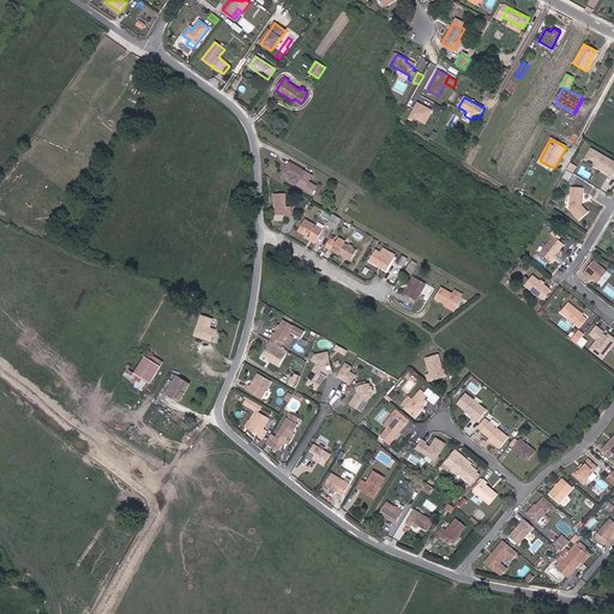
[(583,160),(596,168),(597,166),(590,162),(589,154),(591,148),(590,146),(583,160)]
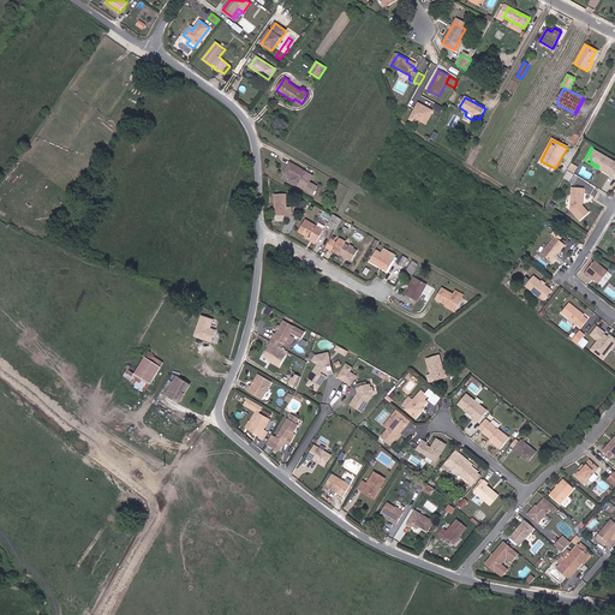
[(598,166),(597,168),(613,177),(614,173),(614,165),(614,163),(614,161),(592,148),(590,154),(591,162),(598,166)]
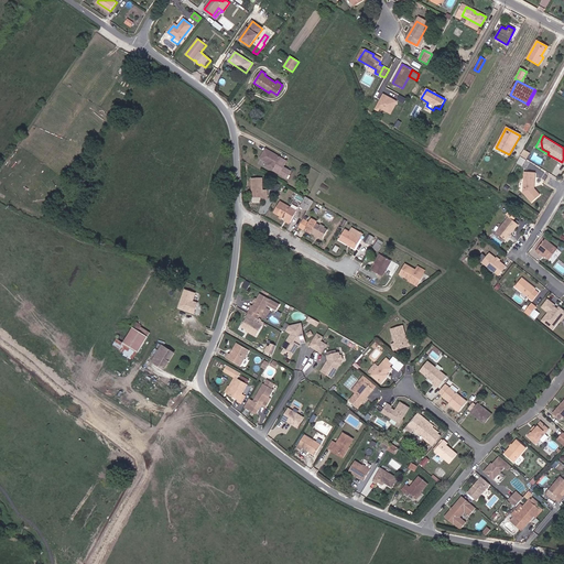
[(260,159),(268,163),(270,164),(268,166),(273,171),(274,170),(288,177),(291,171),(283,166),(288,161),(266,149),(260,159)]
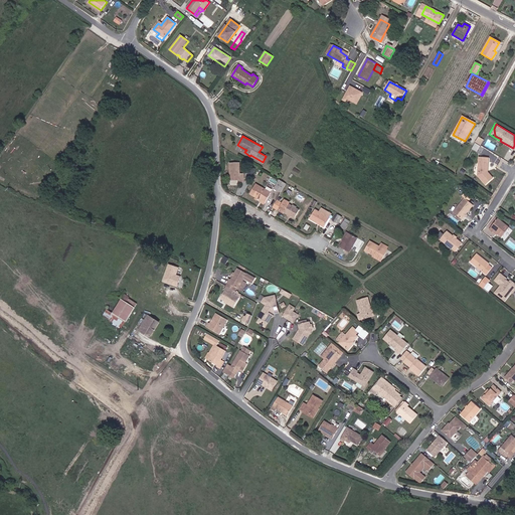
[(477,151),(480,146),(480,145),(477,144),(475,142),(472,148),(477,151)]
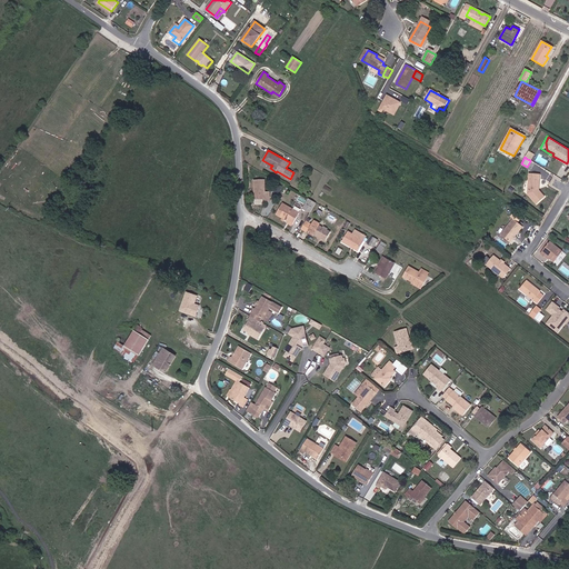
[(539,175),(528,173),(527,193),(536,203),(543,196),(538,189),(539,175)]
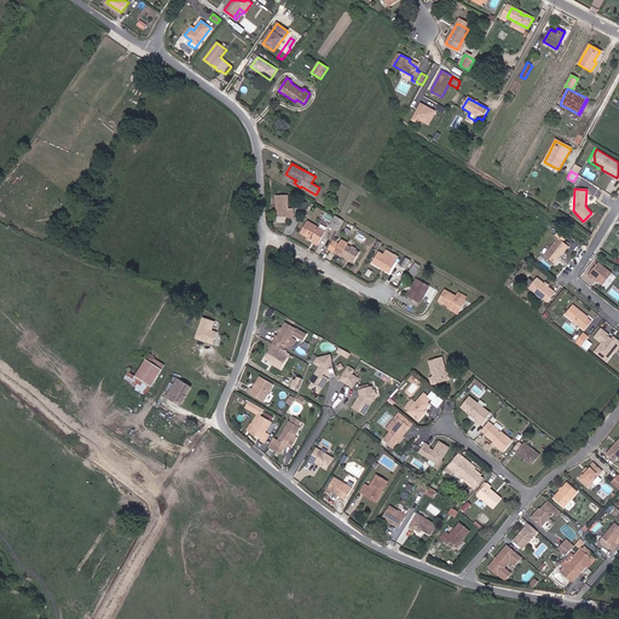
[(276,196),(277,209),(277,218),(283,217),(283,219),(294,219),(293,209),(289,209),(288,196),(276,196)]
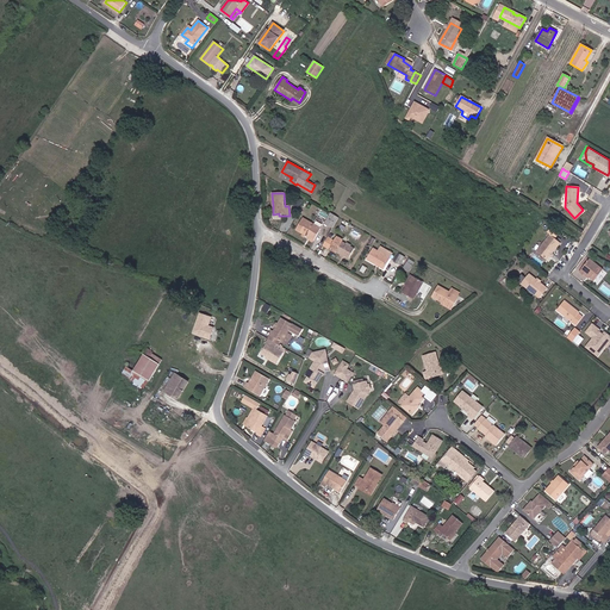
[(332,228),(340,217),(331,212),(325,223),(332,228)]
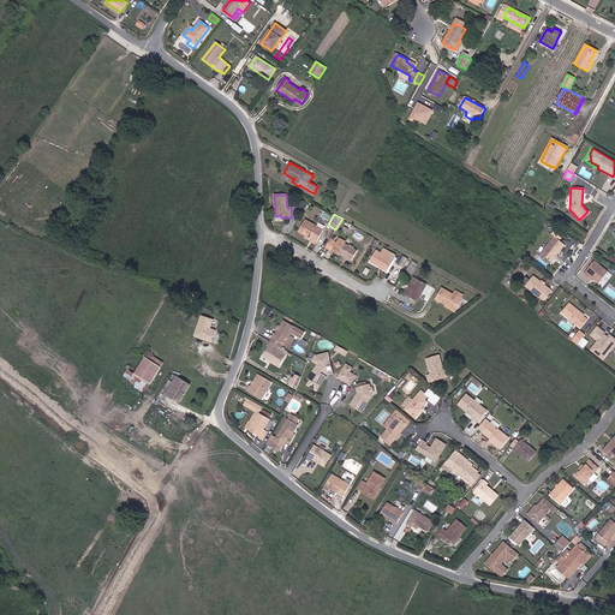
[(311,239),(317,242),(323,230),(305,220),(298,232),(305,236),(304,238),(306,239),(309,238),(311,239)]
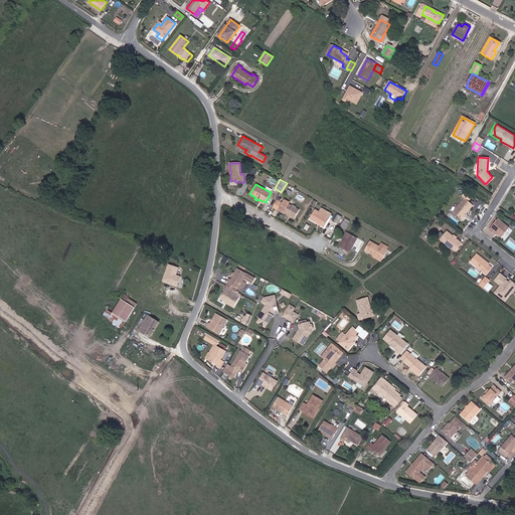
[(462,219),(464,216),(466,214),(473,205),(468,201),(471,197),(465,192),(462,196),(464,198),(453,212),(462,219)]
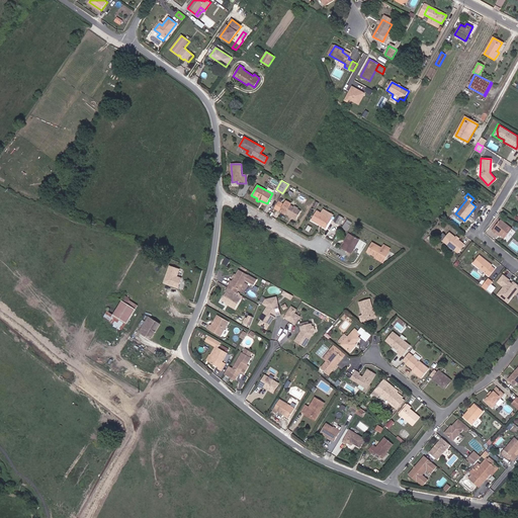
[(278,201),(274,207),(285,213),(285,212),(290,216),(292,218),(296,220),(300,211),(297,209),(298,208),(296,206),(295,207),(294,206),(293,207),(290,205),(290,204),(285,201),(284,204),(278,201)]
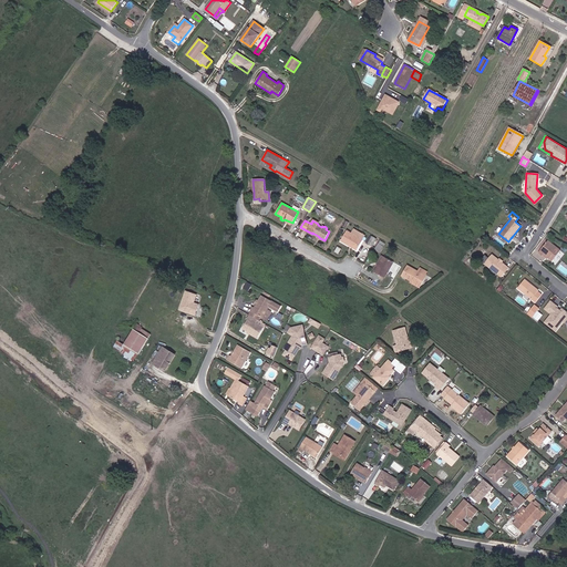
[(352,246),(351,247),(357,250),(363,239),(347,230),(340,240),(349,246),(350,244),(352,246)]
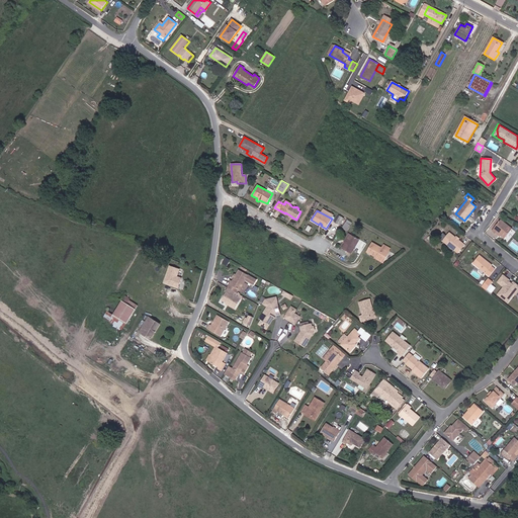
[(345,218),(339,214),(335,222),(341,225),(345,218)]
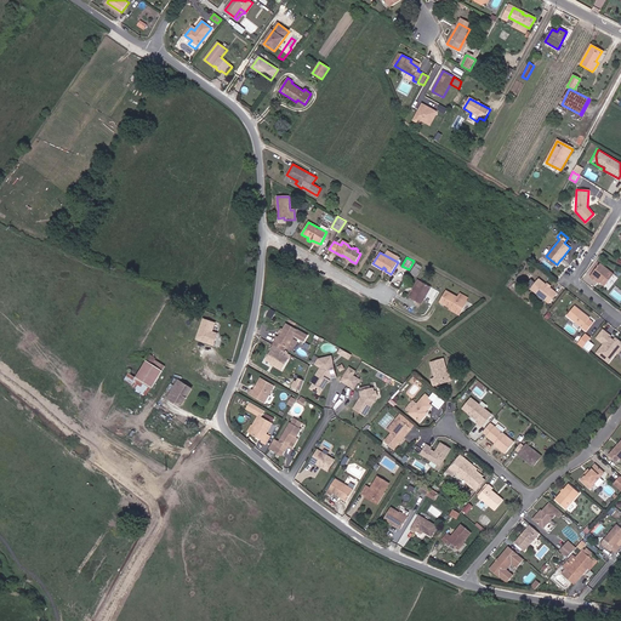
[(594,281),(596,281),(597,280),(602,284),(607,288),(615,277),(602,266),(591,279),(594,281)]
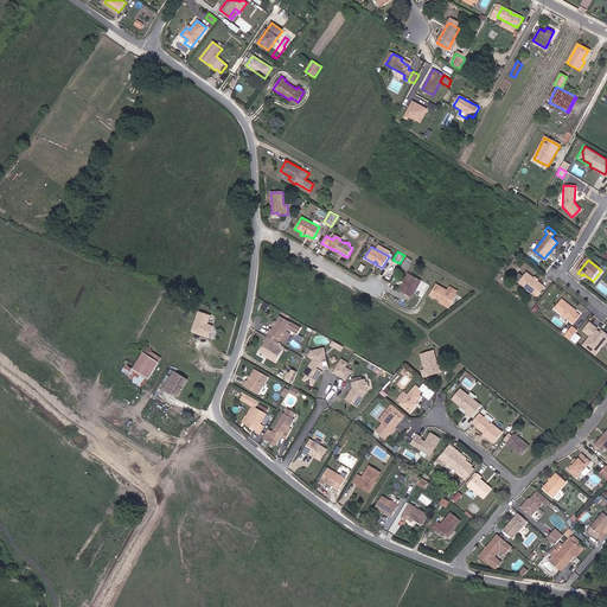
[(544,287),(537,281),(535,279),(526,273),(519,282),(537,296),(544,287)]
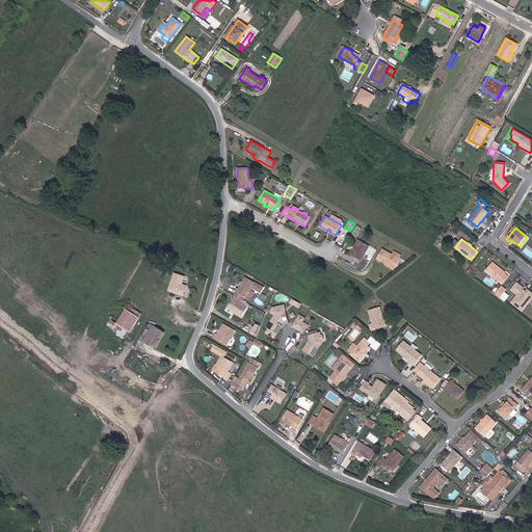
[(357,240),(356,243),(357,244),(354,249),(351,256),(361,261),(369,246),(357,240)]
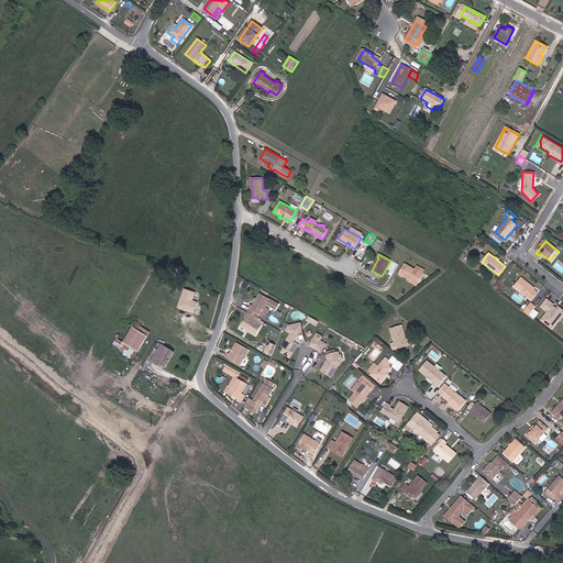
[(400,274),(409,278),(416,283),(421,274),(422,274),(424,269),(418,266),(416,269),(406,264),(400,274)]
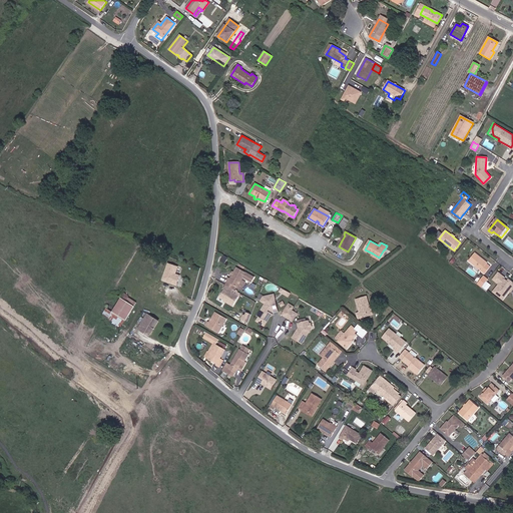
[(379,258),(373,253),(372,254),(380,260),(385,250),(385,249),(384,249),(379,258)]
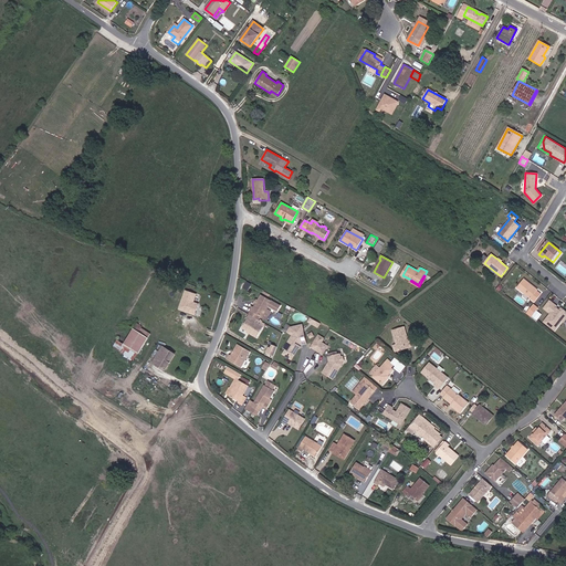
[(537,291),(524,280),(517,289),(535,302),(541,295),(537,292),(537,291)]
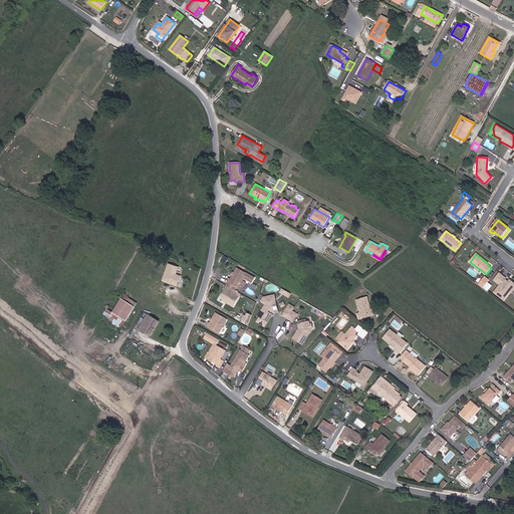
[(179,268),(170,264),(164,279),(177,285),(180,279),(175,278),(176,275),(179,268)]
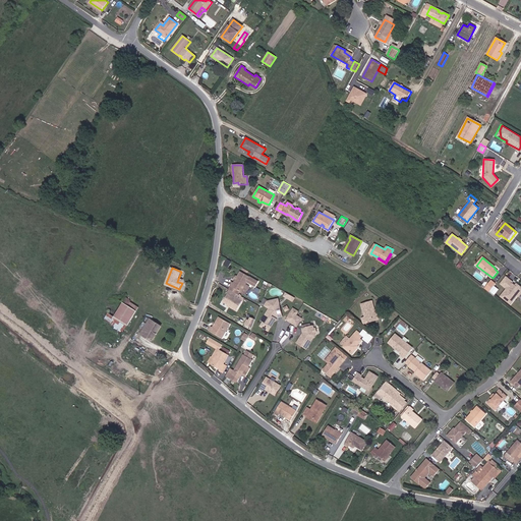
[(231,287),(230,290),(236,294),(238,291),(242,292),(245,286),(247,282),(255,287),(258,282),(241,272),(238,277),(236,280),(234,283),(233,283),(231,287)]
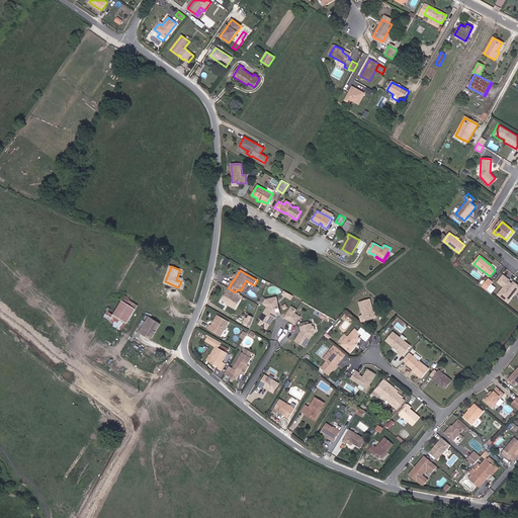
[(510,281),(504,276),(499,282),(504,287),(498,295),(508,303),(517,289),(517,285),(515,283),(513,285),(509,282),(510,281)]
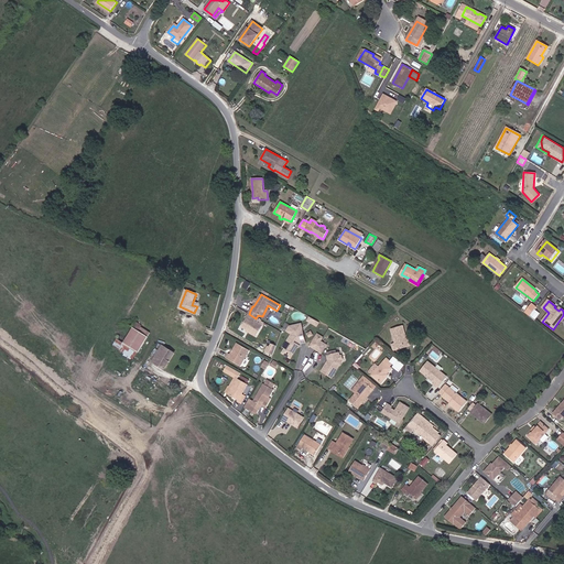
[(532,305),(525,313),(530,317),(537,308),(532,305)]
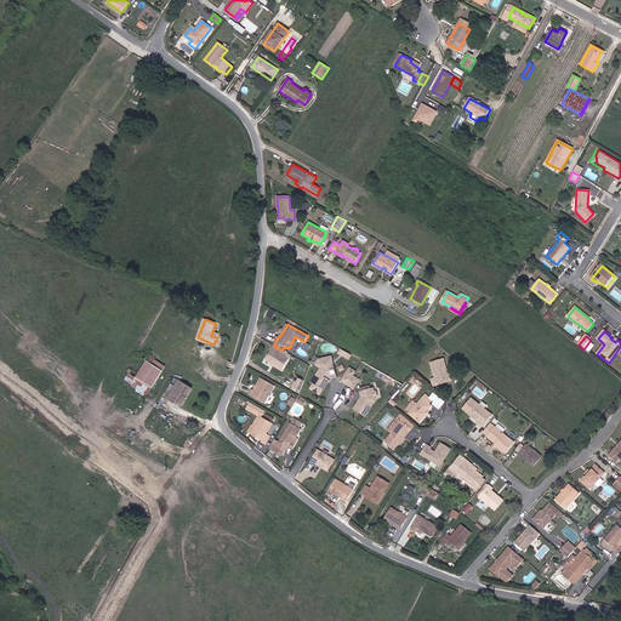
[(281,351),(274,346),(272,349),(272,351),(267,360),(272,364),(275,365),(274,366),(283,371),(289,360),(279,355),(281,351)]
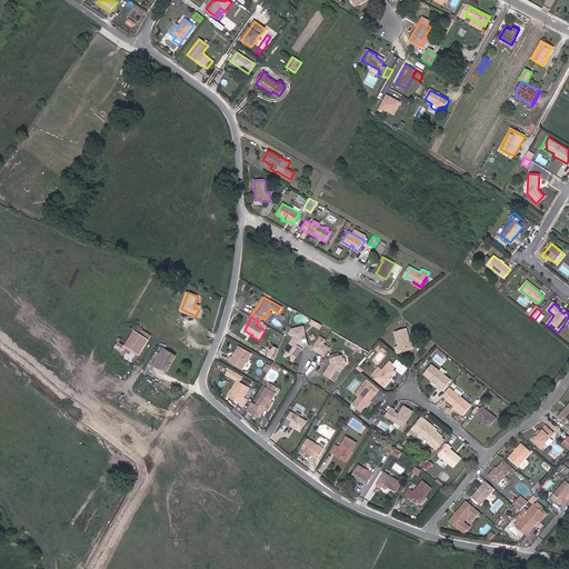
[(133,330),(140,333),(143,329),(137,325),(133,330)]
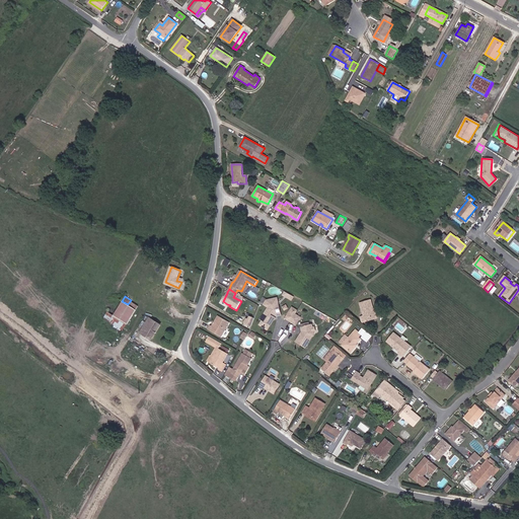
[(103,317),(109,321),(113,316),(122,301),(117,298),(103,317)]
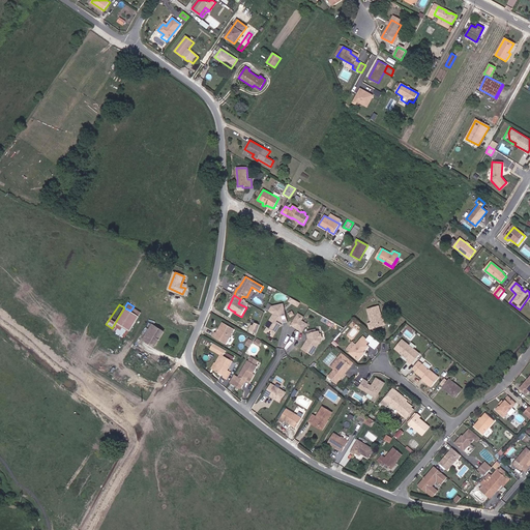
[(282,311),(285,311),(284,306),(282,305),(272,306),(270,312),(274,314),(275,313),(277,312),(282,311)]
